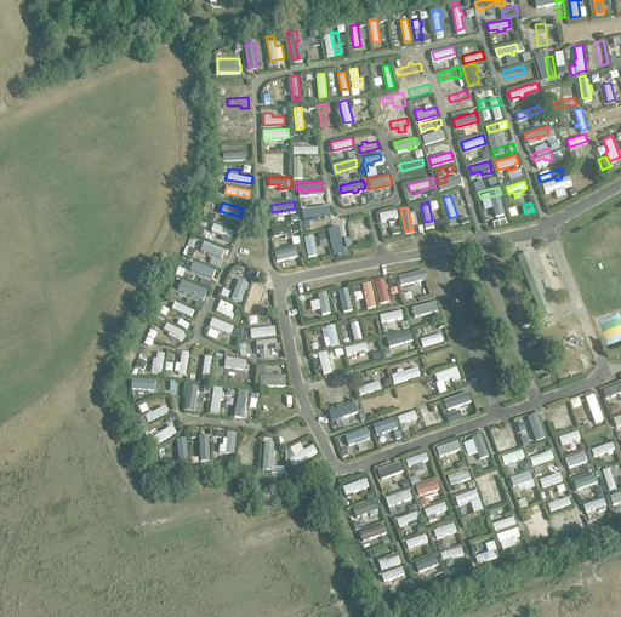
[(398,216),(397,209),(379,212),(381,220),(388,218),(389,221),(394,220),(394,217),(398,216)]
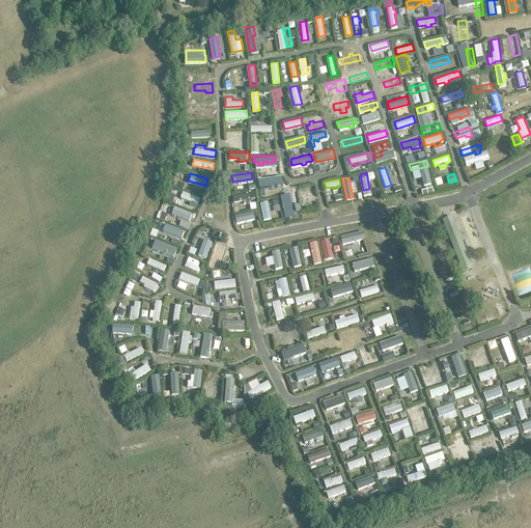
[(260,197),(278,194),(277,188),(259,191),(260,197)]
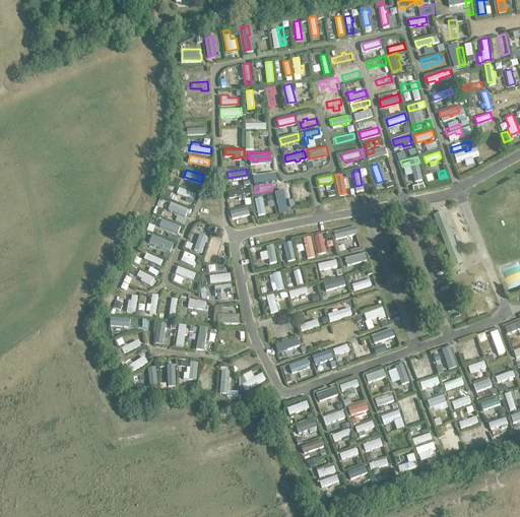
[(302,201),(299,184),(294,184),(296,202),(302,201)]
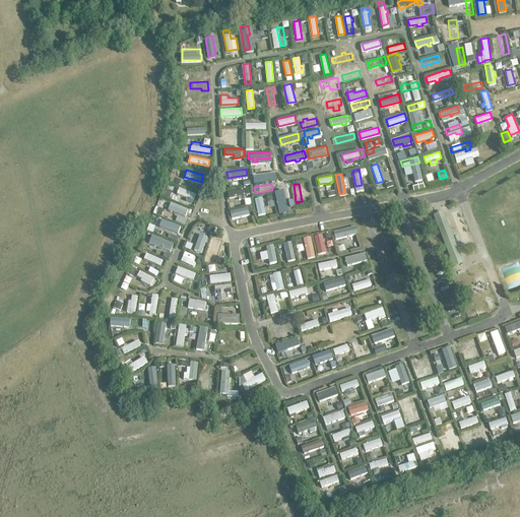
[(282,201),(280,186),(274,187),(277,202),(282,201)]
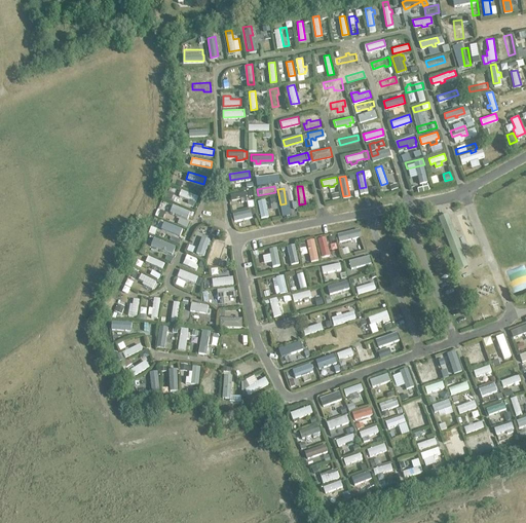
[(198,195),(181,189),(179,195),(189,198),(187,201),(194,204),(195,201),(196,201),(198,195)]
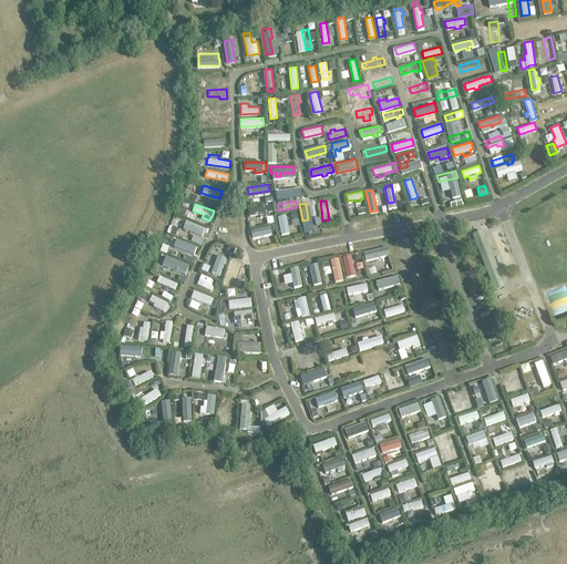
[(266,205),(248,208),(249,215),(259,213),(260,216),(267,215),(266,205)]
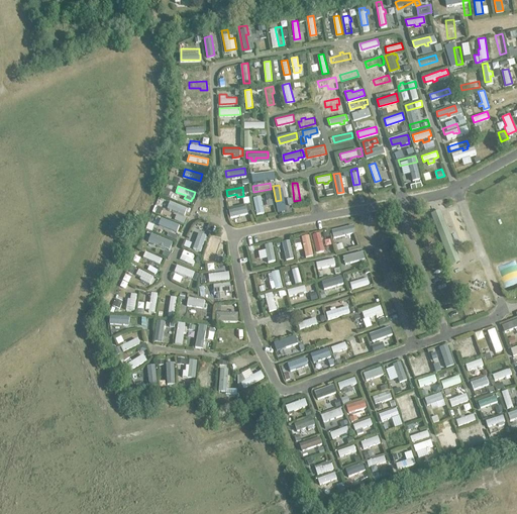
[(264,211),(261,195),(252,197),(256,213),(264,211)]
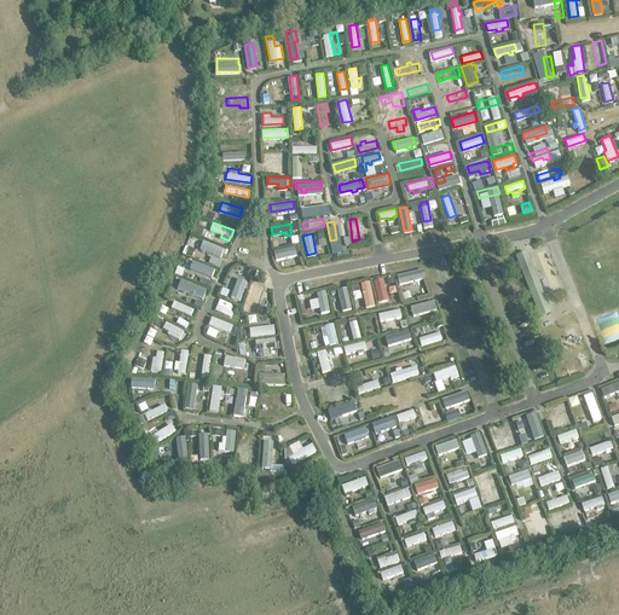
[(224,248),(203,239),(200,248),(220,256),(224,248)]
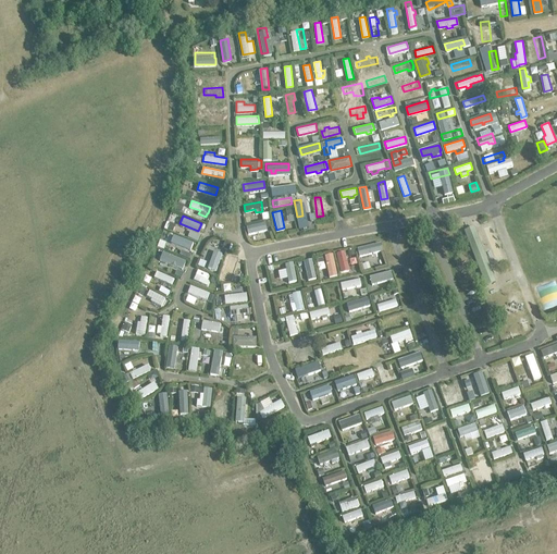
[(248,233),(267,229),(264,221),(247,225),(248,233)]
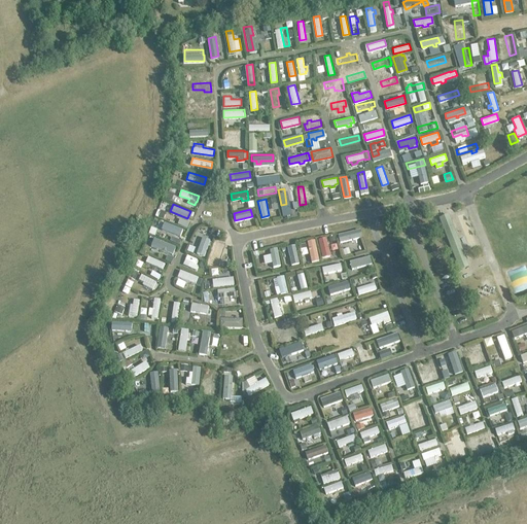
[(469,266),(449,213),(440,216),(459,269),(469,266)]
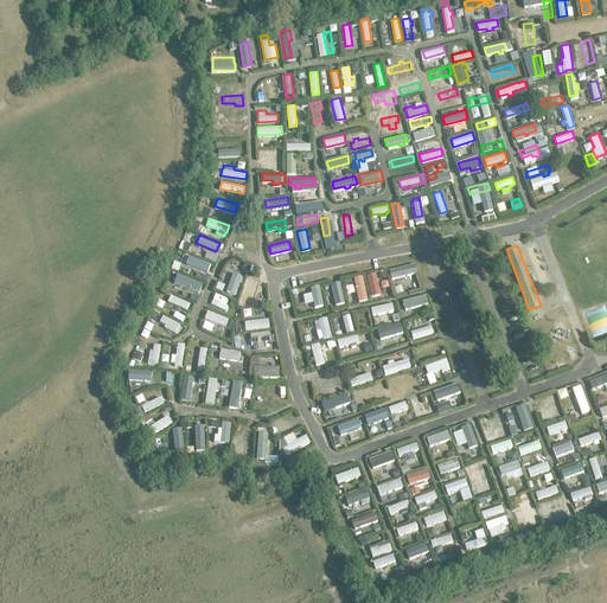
[(212,263),(191,255),(189,262),(210,270),(212,263)]
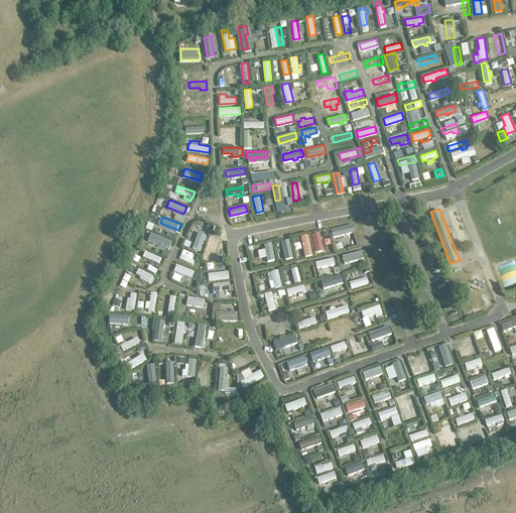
[(343,247),(337,230),(332,232),(337,249),(343,247)]
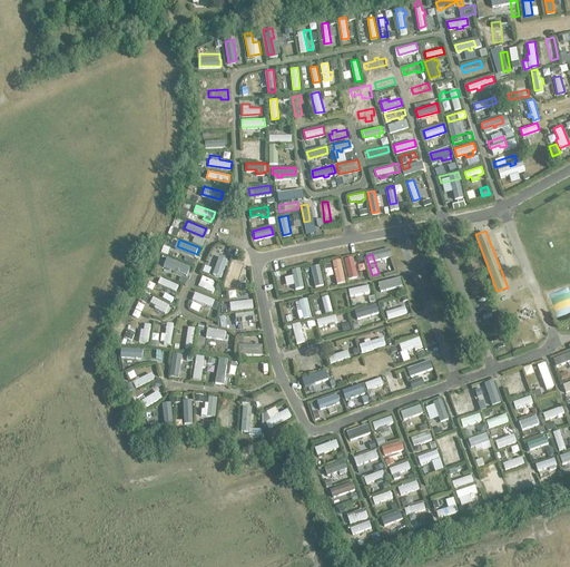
[(220,277),(228,257),(222,255),(215,275),(220,277)]
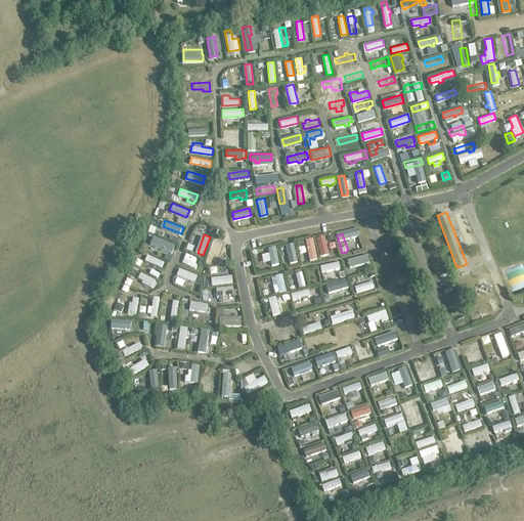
[(329,254),(324,235),(316,236),(320,255),(329,254)]
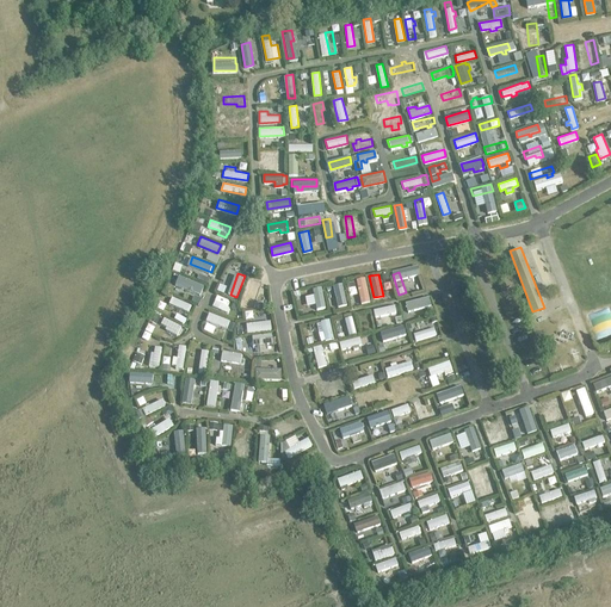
[(370,301),(365,277),(356,278),(360,303),(370,301)]
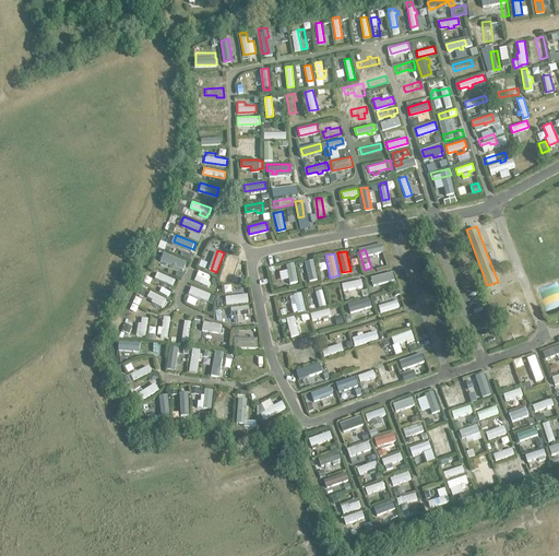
[(185,261),(169,255),(167,260),(182,268),(185,261)]
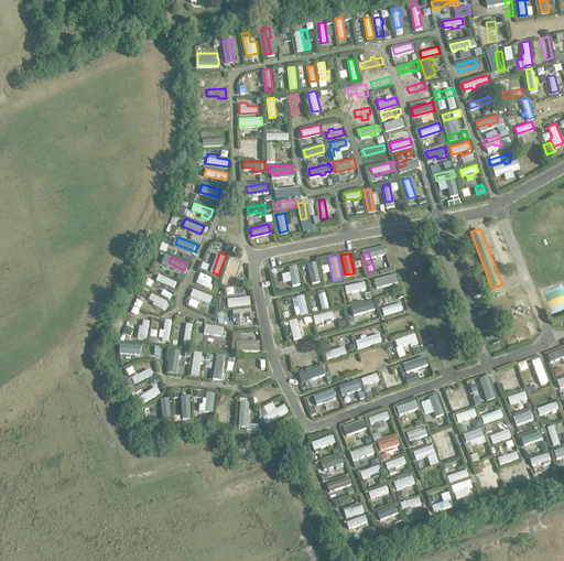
[(236,262),(229,260),(223,281),(229,283),(229,282),(232,283),(235,276),(231,274),(232,271),(235,272),(237,267),(235,267),(236,262)]
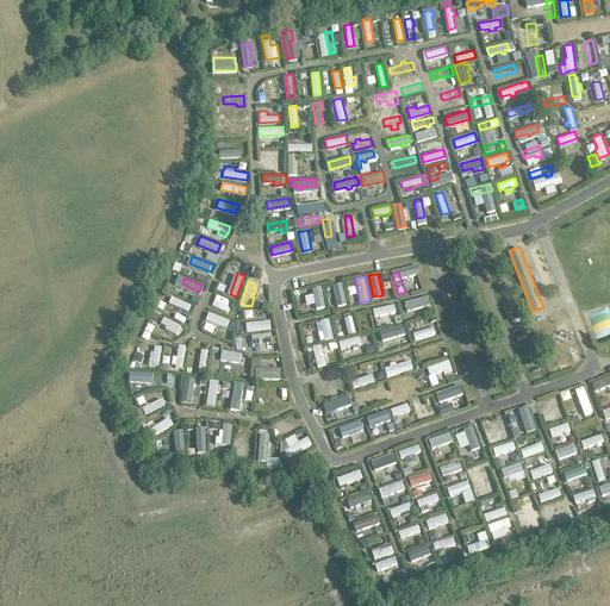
[(172,293),(175,287),(166,282),(163,289),(172,293)]
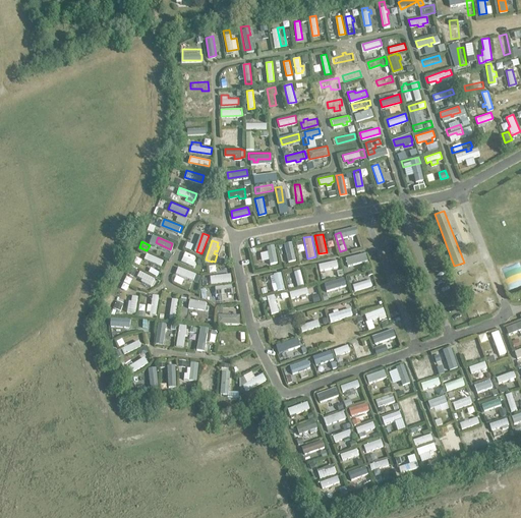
[(296,260),(293,242),(287,244),(287,248),(286,249),(286,253),(289,253),(290,261),(296,260)]
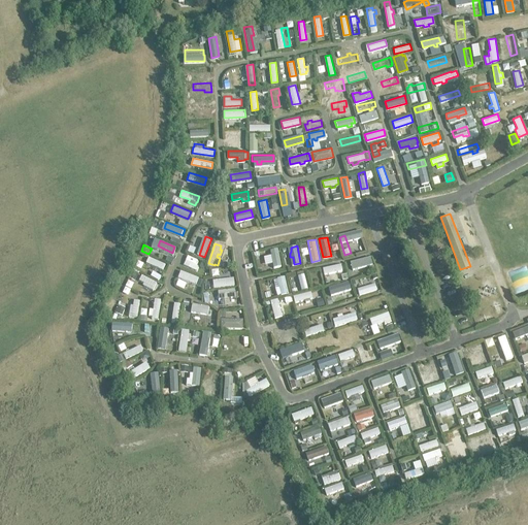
[(203,260),(187,254),(185,261),(194,264),(193,267),(200,269),(202,264),(205,266),(207,261),(204,260),(203,260)]
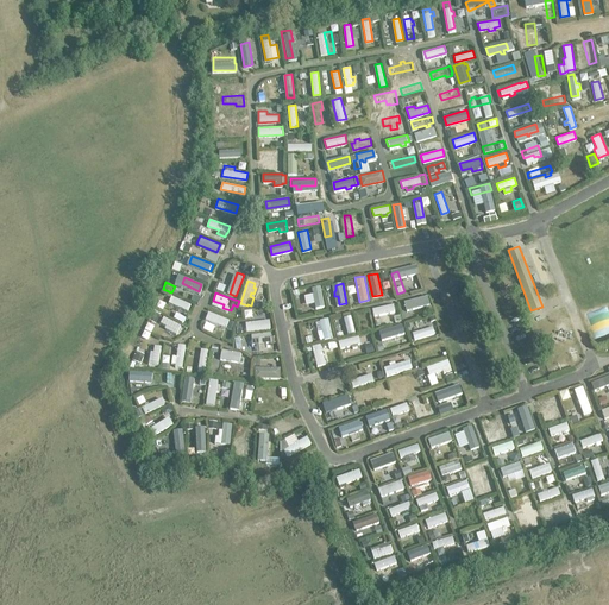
[(303,294),(307,312),(314,310),(312,300),(315,298),(314,295),(312,296),(311,292),(303,294)]
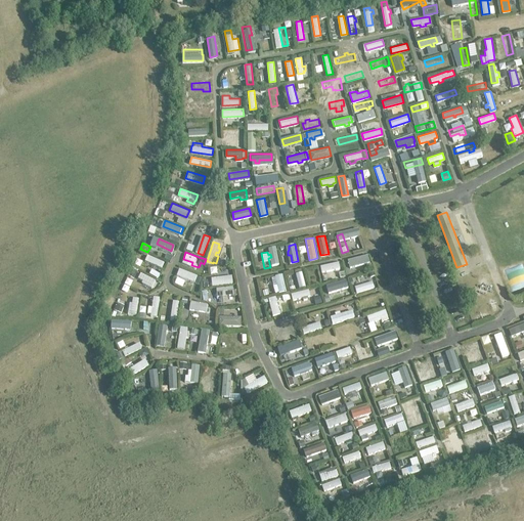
[(164,261),(147,254),(144,259),(162,266),(164,261)]
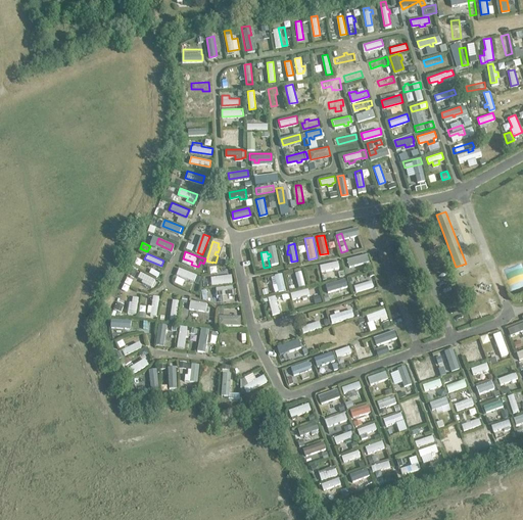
[(347,274),(368,268),(366,262),(346,268),(347,274)]
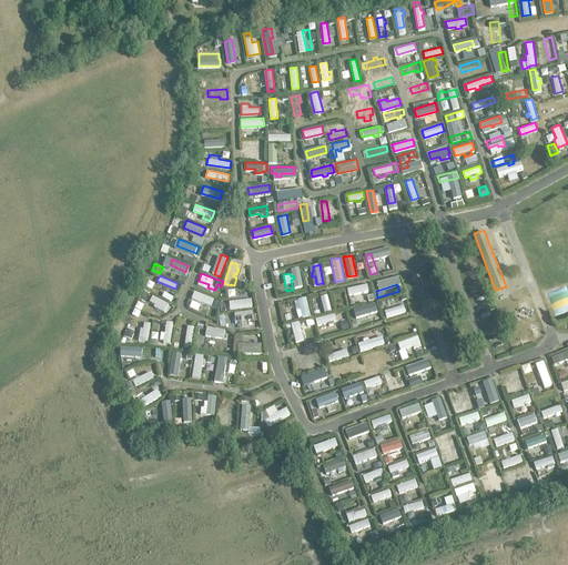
[(363,300),(358,285),(352,288),(356,302),(363,300)]
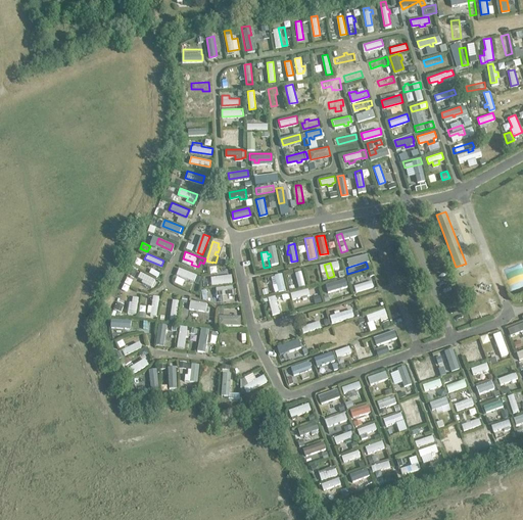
[(134,277),(137,269),(131,266),(128,274),(134,277)]
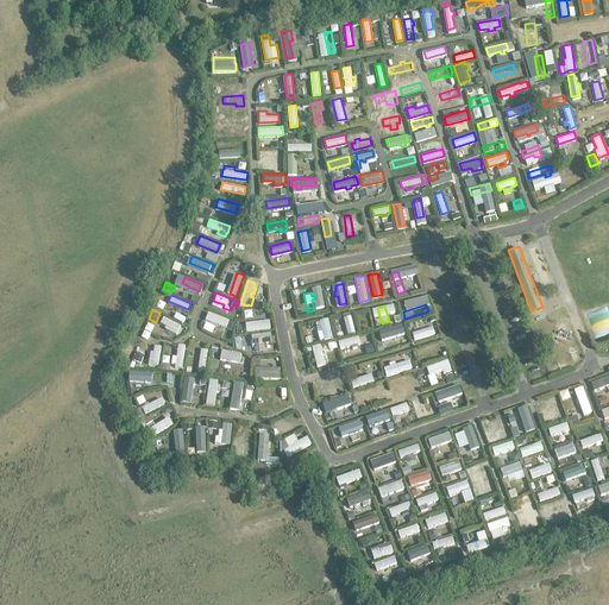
[(366,328),(362,309),(355,312),(359,329),(366,328)]
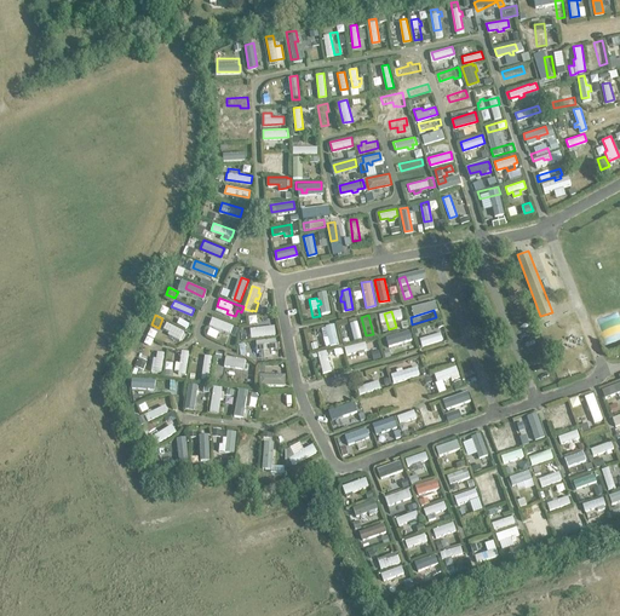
[(233,324),(212,316),(210,324),(230,333),(233,324)]
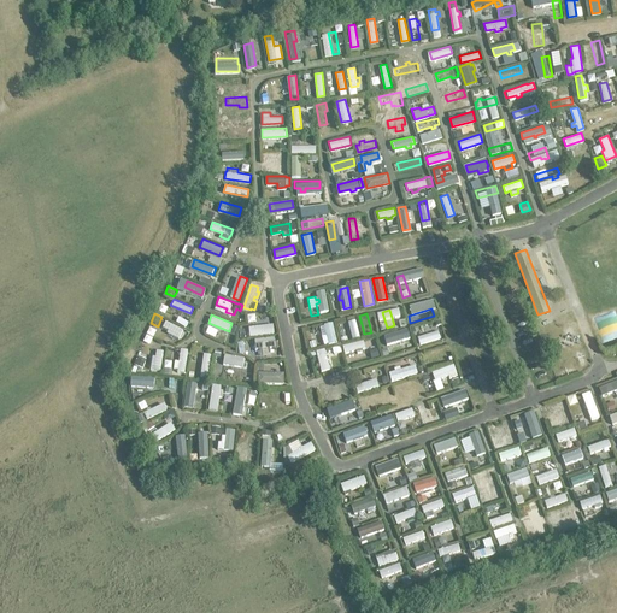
[(359,336),(356,318),(348,320),(352,337),(359,336)]
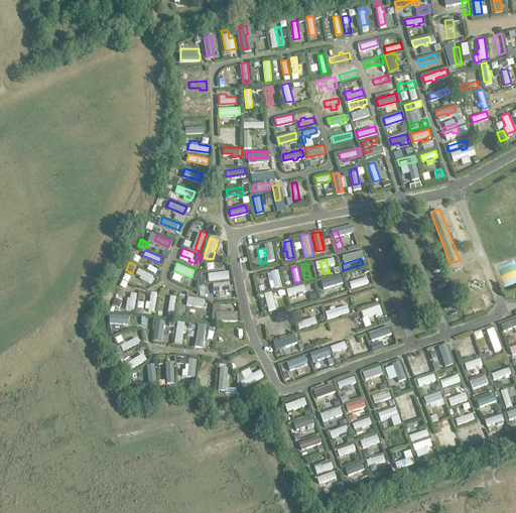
[(153,275),(138,267),(136,273),(140,275),(139,277),(149,282),(153,275)]
